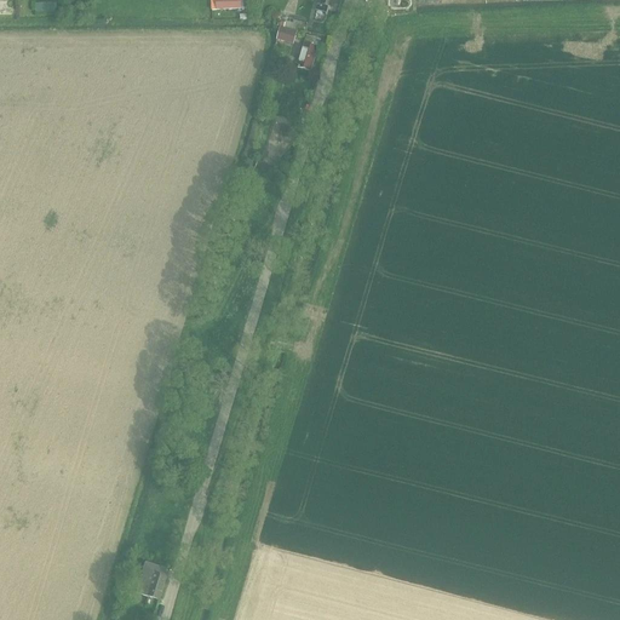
[(211,0),(212,11),(216,11),(217,11),(242,9),(248,9),(247,0),(211,0)]
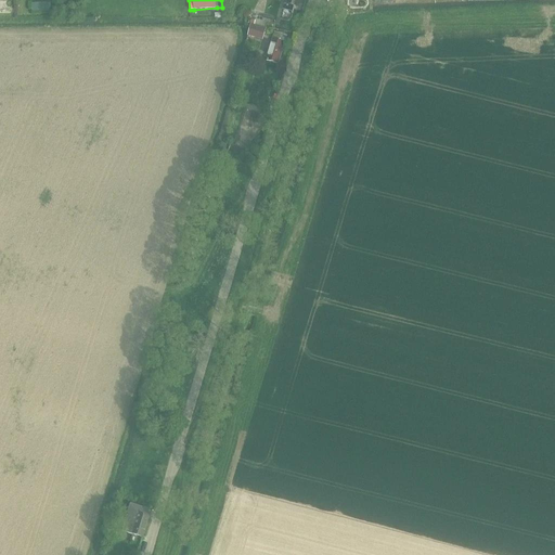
[(285,0),(283,10),(293,12),(294,5),(300,8),(301,0),(285,0)]
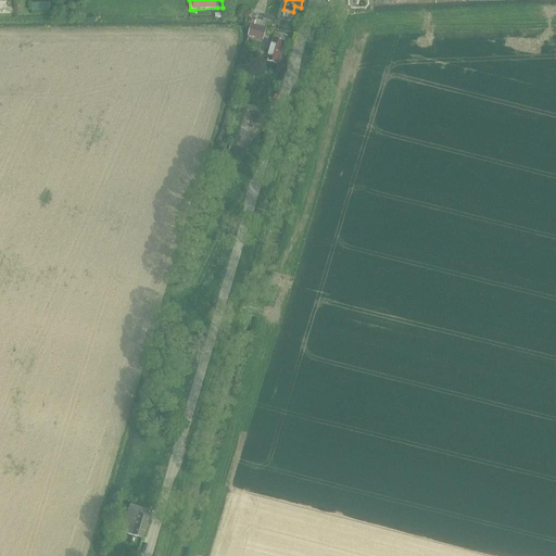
[(49,2),(32,3),(32,12),(49,11),(49,2)]
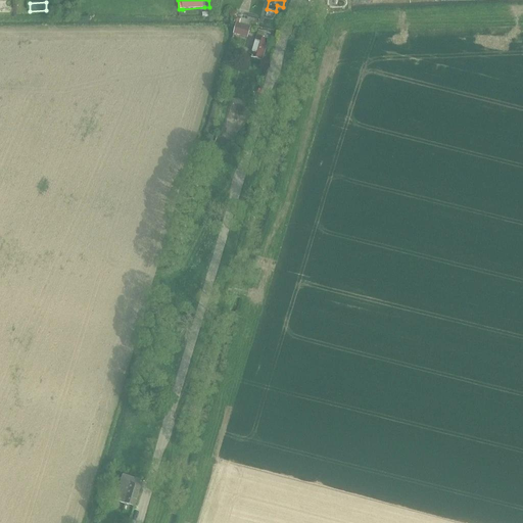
[(320,8),(318,14),(326,17),(328,11),(320,8)]
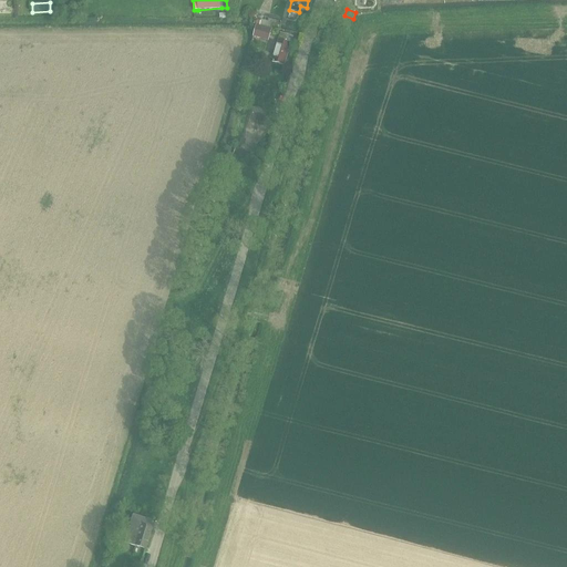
[(269,17),(268,23),(267,27),(279,30),(280,24),(278,23),(279,19),(269,17)]
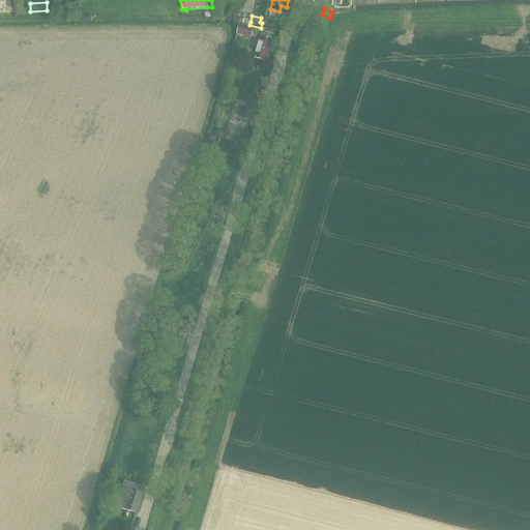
[(254,28),(242,25),(242,26),(235,24),(236,33),(240,34),(252,37),(254,28)]
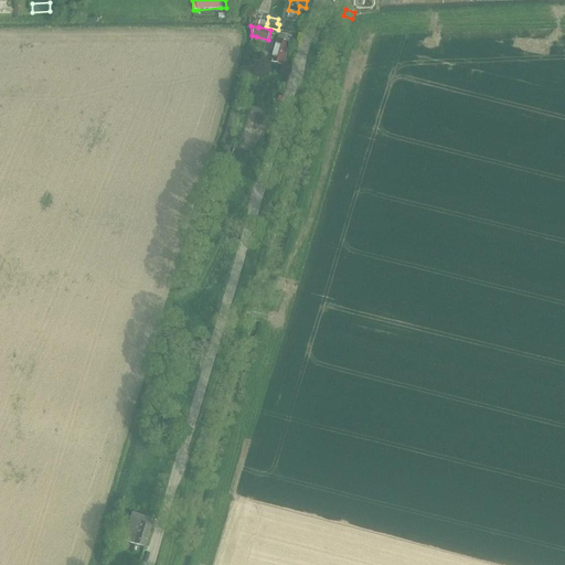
[(277,40),(270,62),(284,65),(289,43),(291,38),(289,36),(279,33),(277,40)]
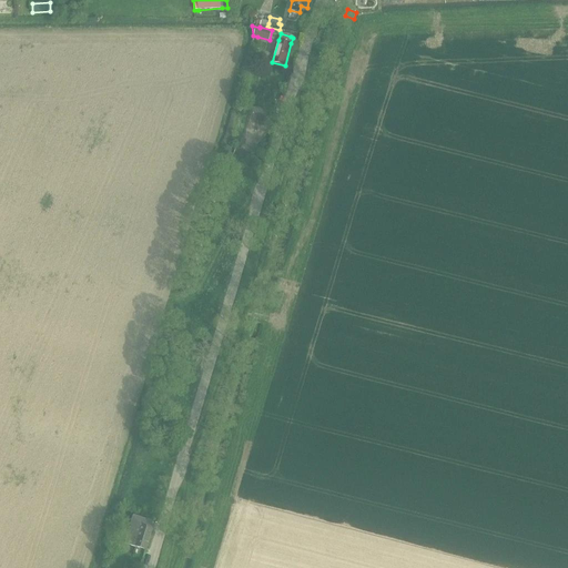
[(124,544),(145,550),(151,529),(153,521),(133,516),(124,544)]
